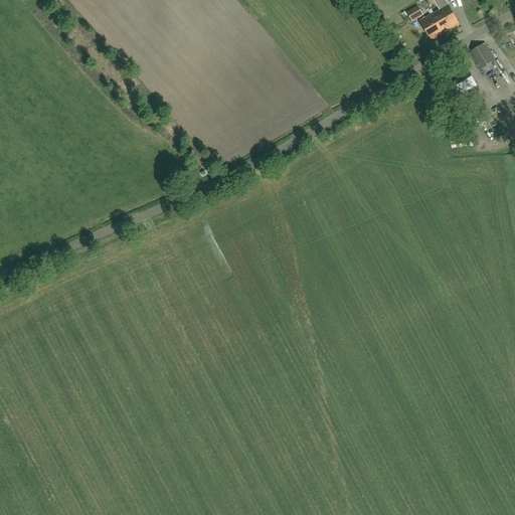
[(434,0),(440,10),(419,22),(432,41),(459,24),(444,0),(434,0)]
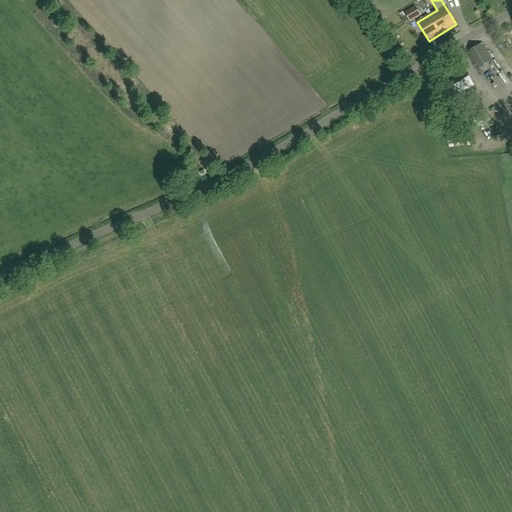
[(410,22),(420,15),(415,7),(405,13),(410,22)]
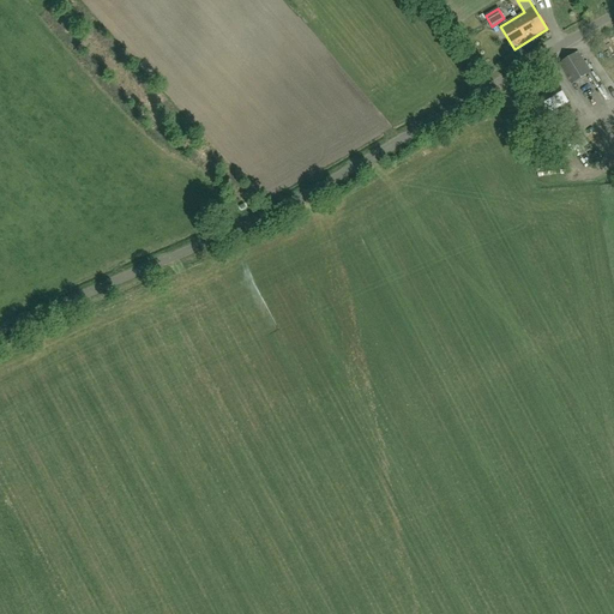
[(559,65),(572,85),(591,73),(578,53),(559,65)]
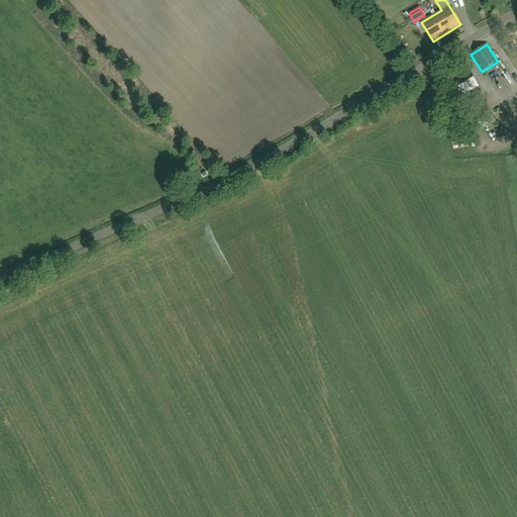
[(478,86),(471,74),(446,89),(454,101),(478,86)]
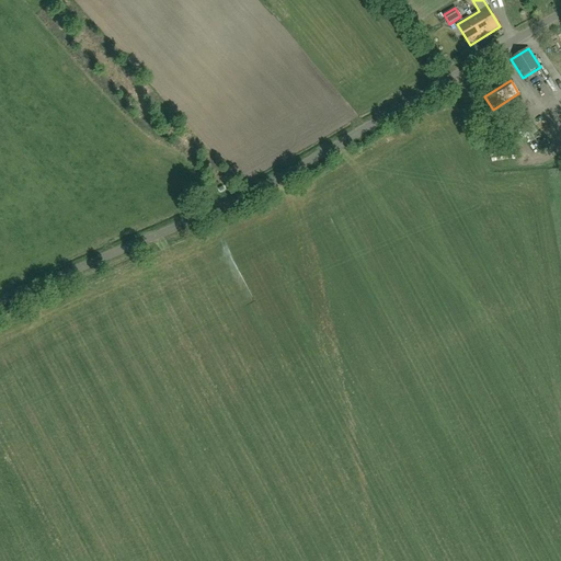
[(505,112),(517,130),(525,126),(531,122),(519,103),(505,112)]
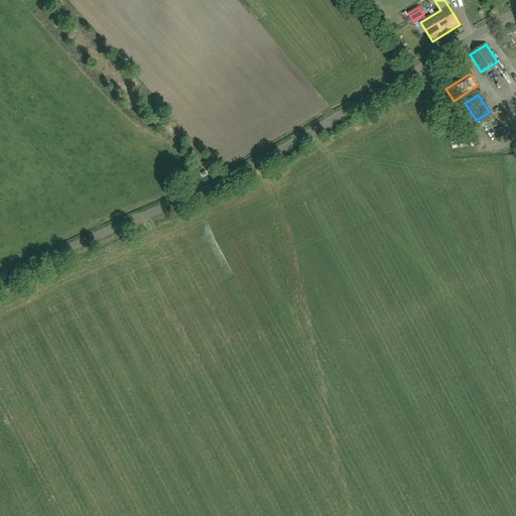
All buildings are outlined.
